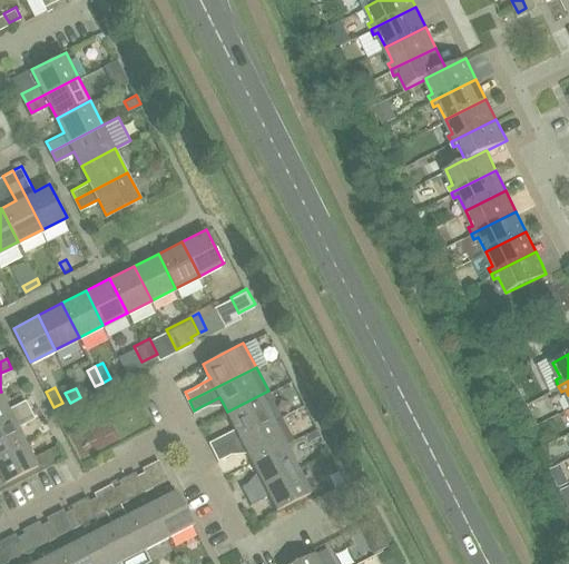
[(268,391),(227,412),(235,426),(217,436),(209,439),(214,449),(281,415),(268,391)]
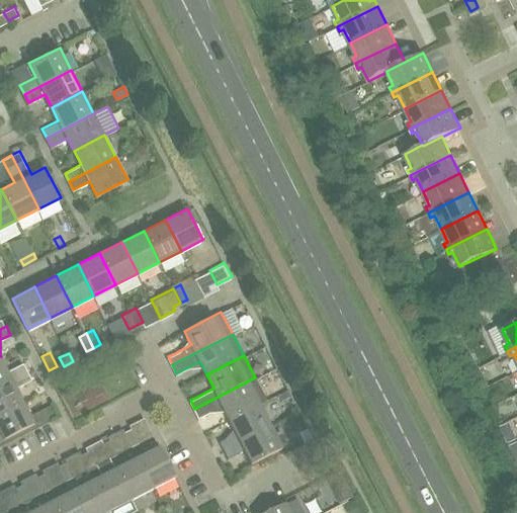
[(0,383),(28,369),(24,361),(8,369),(1,356),(0,356),(0,383)]
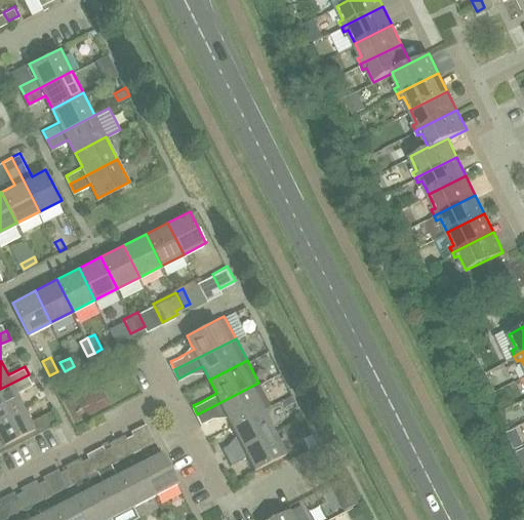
[(0,416),(24,405),(16,392),(33,384),(29,374),(0,389),(0,416)]
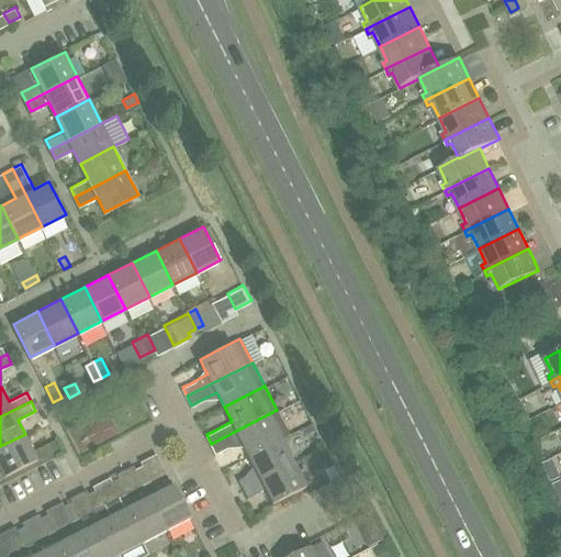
[(244,445),(248,454),(281,436),(289,433),(277,410),(211,444),(215,453),(223,448),(228,446),(240,439),(244,445)]
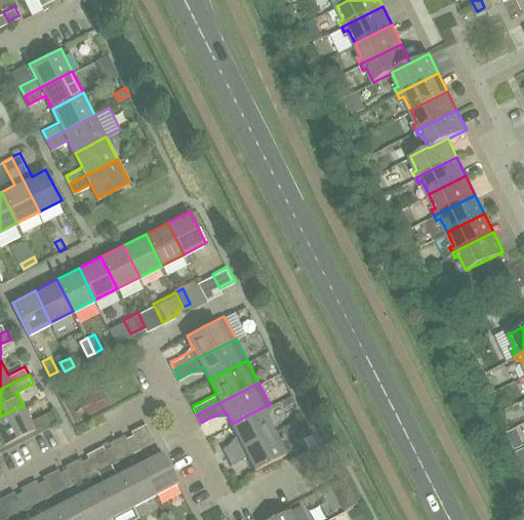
[(295,400),(292,393),(283,398),(287,405),(295,400)]
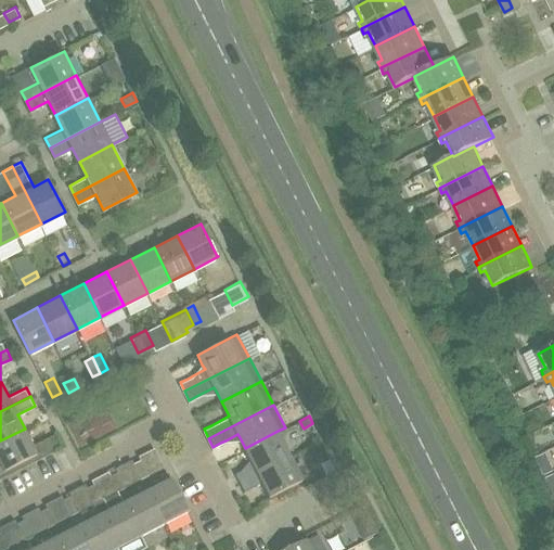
[(0,471),(4,470),(54,444),(50,434),(33,443),(25,429),(0,440),(0,471)]
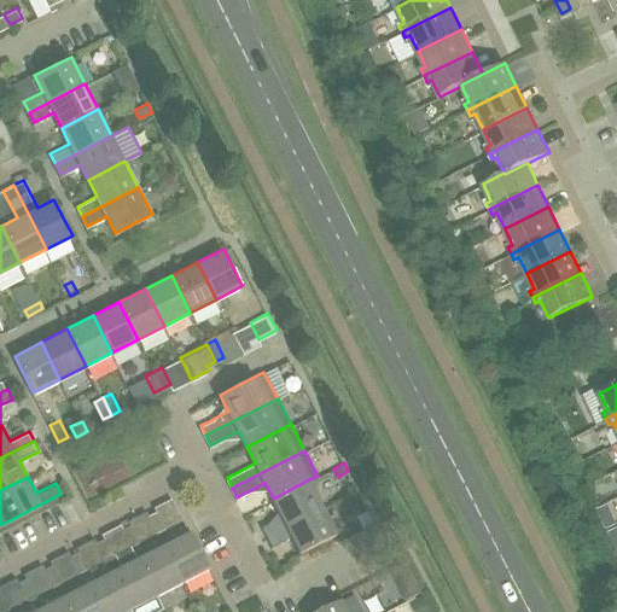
[(267,535),(324,506),(309,479),(273,499),(281,514),(262,525),(267,535)]
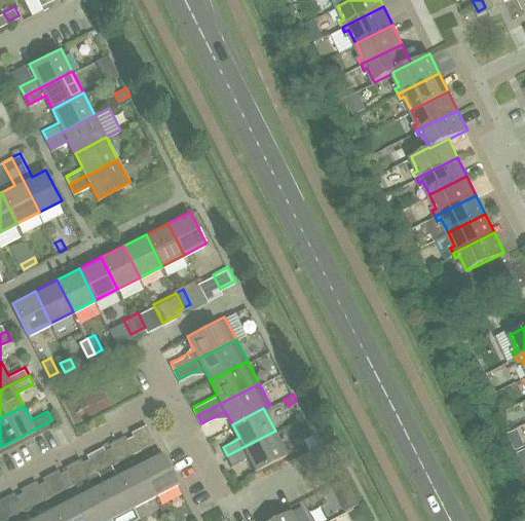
[(275,431),(227,455),(231,463),(248,455),(255,470),(287,453),(275,431)]
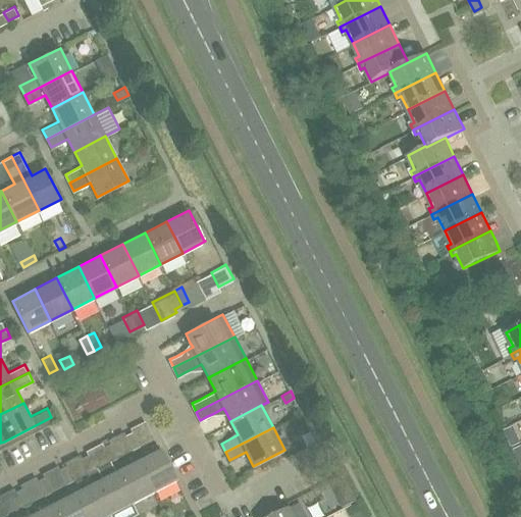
[(133,430),(125,433),(133,449),(141,445),(133,430)]
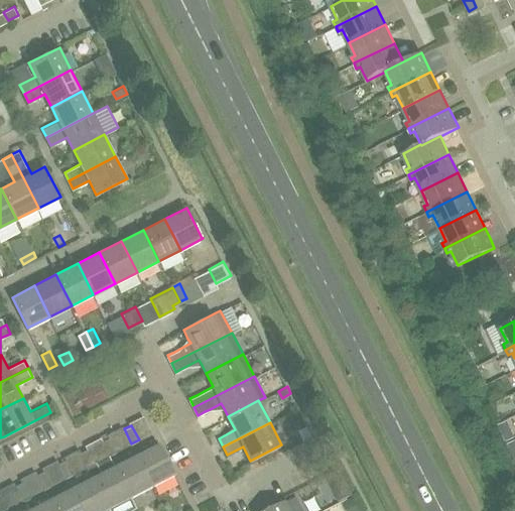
[(110,436),(103,439),(110,455),(117,451),(110,436)]
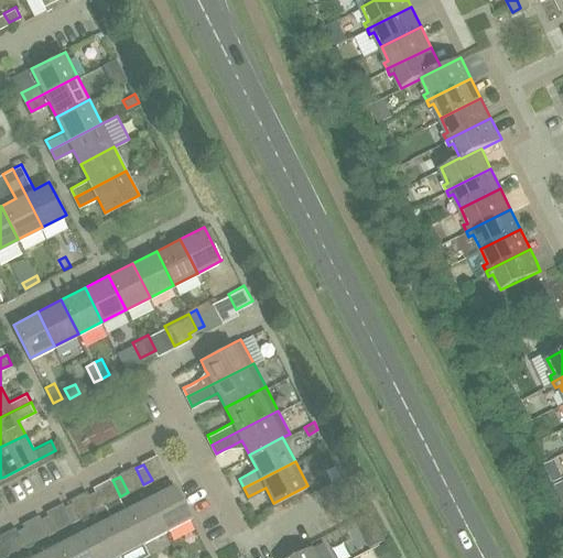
[(150,495),(166,529),(191,517),(171,478),(162,483),(164,489),(150,495)]
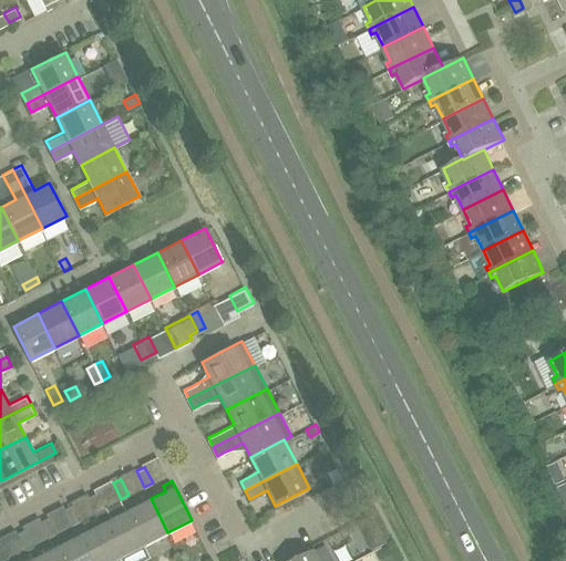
[(96,491),(89,496),(96,511),(105,507),(96,491)]
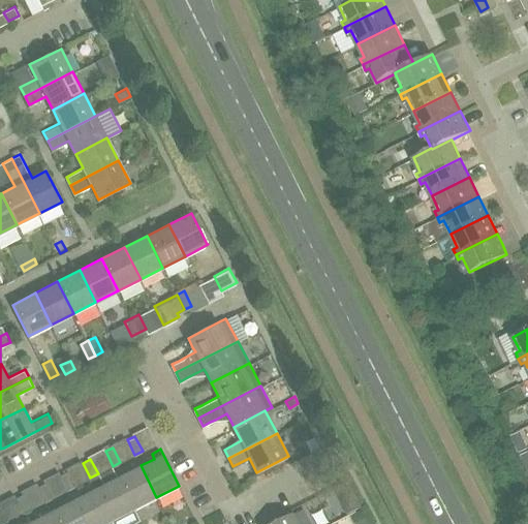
[(141,465),(138,460),(129,465),(132,470),(119,476),(118,476),(134,509),(156,497),(141,465)]
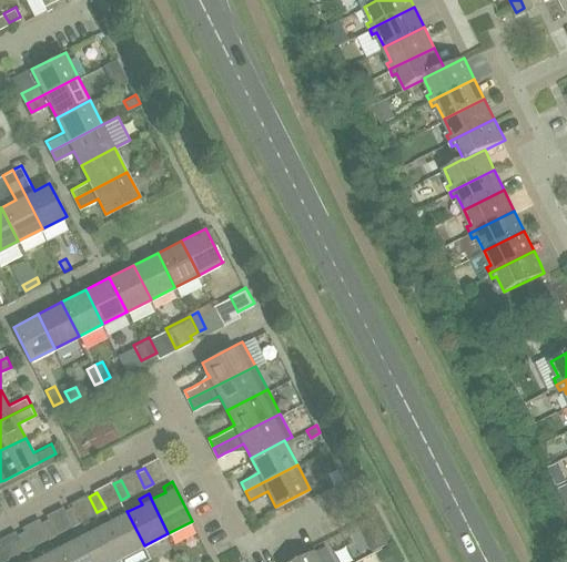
[(73,504),(66,508),(73,524),(81,520),(73,504)]
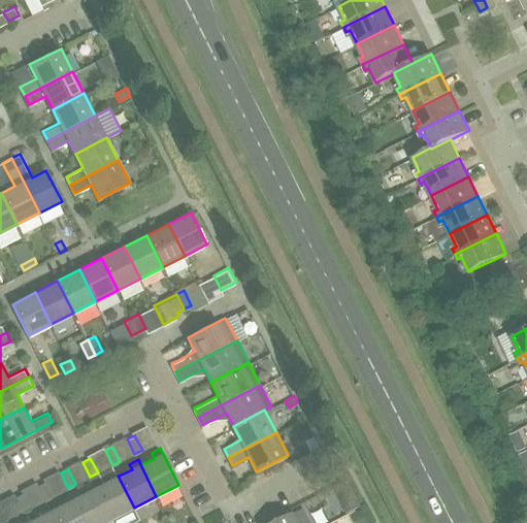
[(118,476),(119,476),(116,470),(107,476),(109,481),(96,487),(113,522),(124,522),(139,516),(134,508),(118,476)]
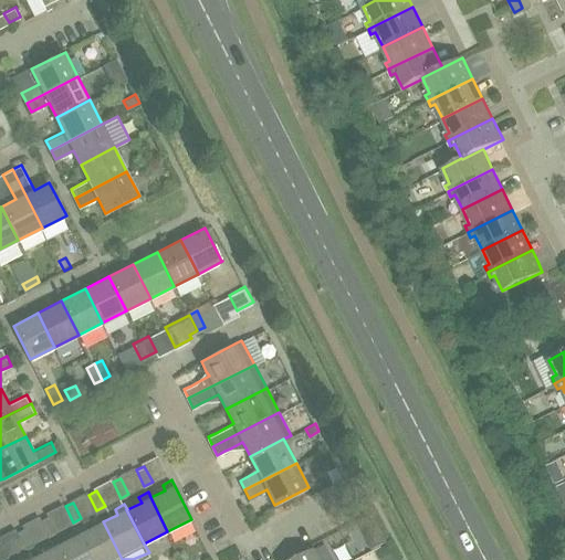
[(372,515),(359,520),(363,527),(373,547),(388,540),(375,513),(372,515)]
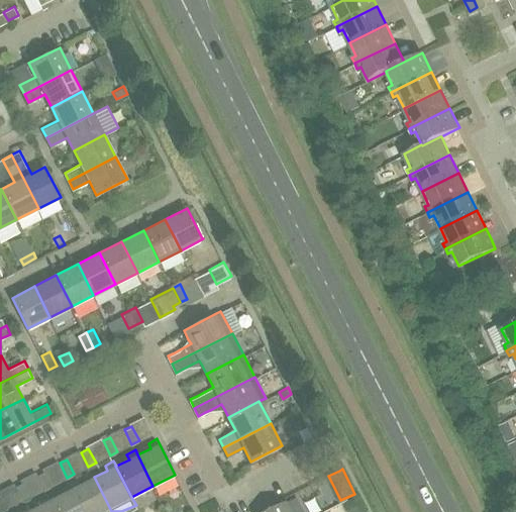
[(44,471),(37,475),(44,489),(53,485),(44,471)]
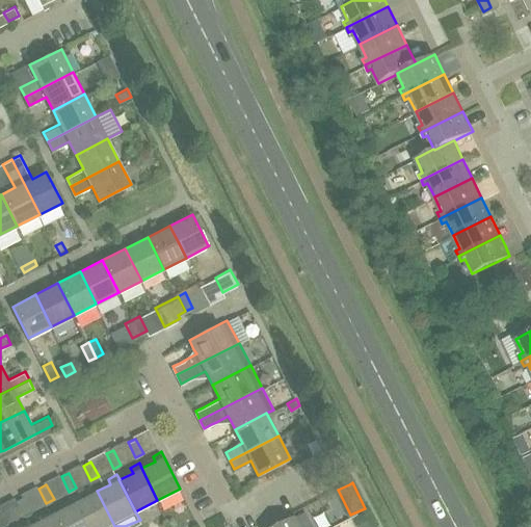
[(114,526),(97,491),(95,485),(85,491),(87,496),(75,502),(74,502),(86,526),(114,526)]
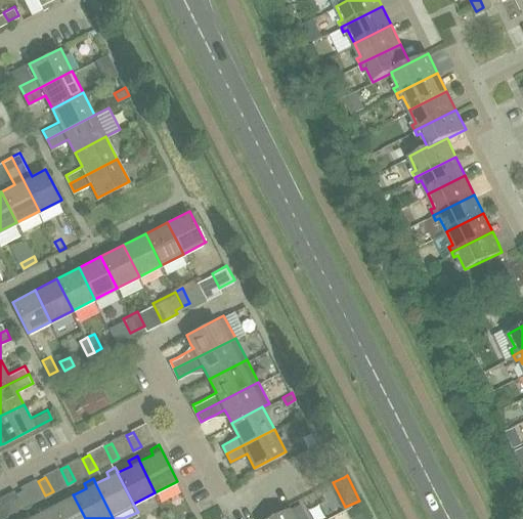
[(24,488),(15,492),(24,507),(31,503),(24,488)]
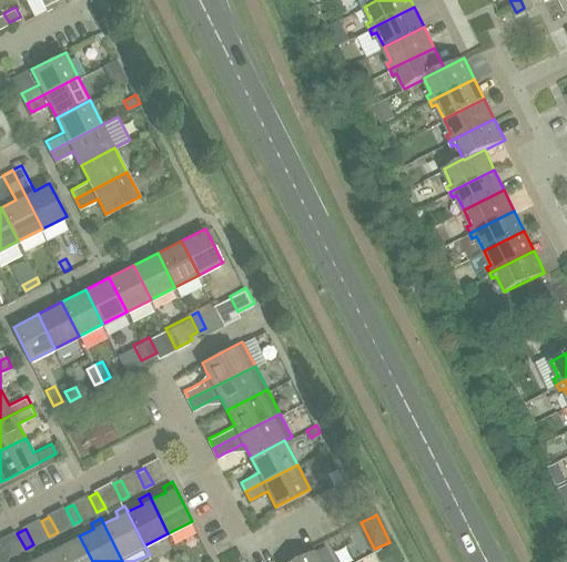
[(92,561),(79,535),(80,535),(77,530),(67,535),(70,541),(56,548),(62,561),(92,561)]
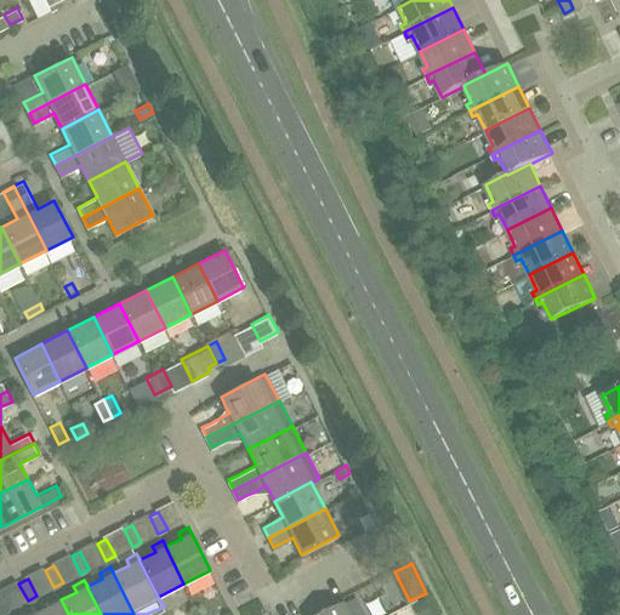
[(11,610),(1,592),(0,592),(0,610),(1,614),(11,610)]
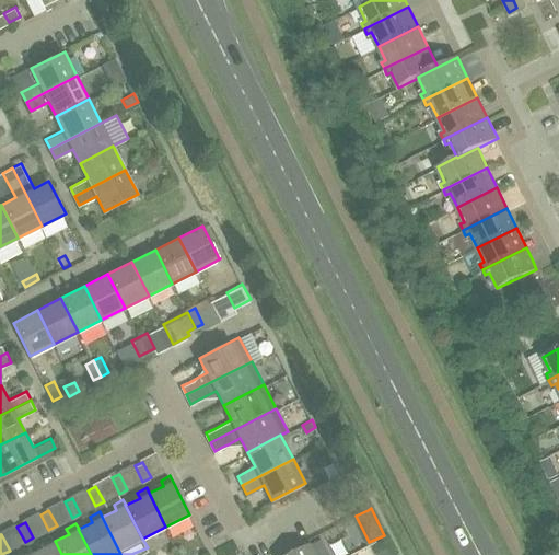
[(61,554),(55,541),(53,535),(43,541),(45,546),(32,553),(31,553),(31,554),(61,554)]
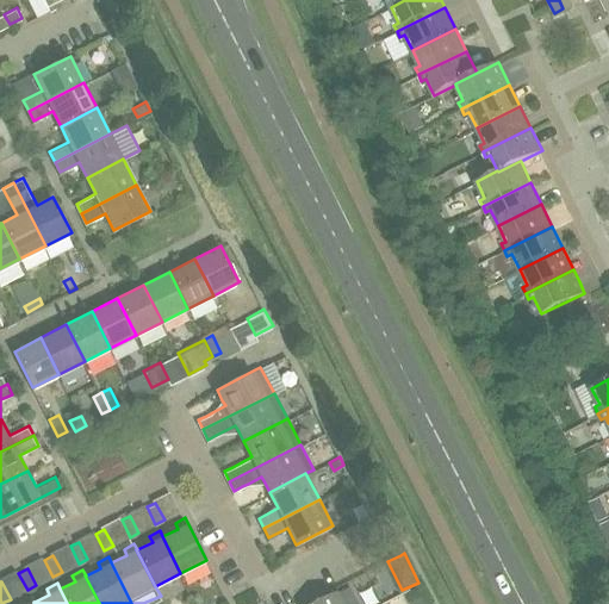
[(418,584),(408,589),(415,603),(423,603),(428,602),(418,584)]
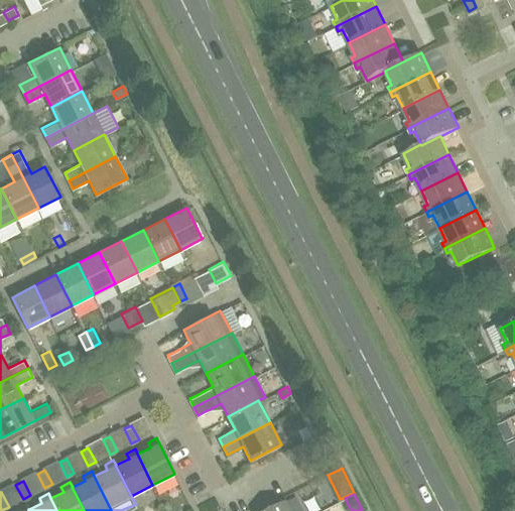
[(304,510),(296,495),(264,510),(304,510)]
